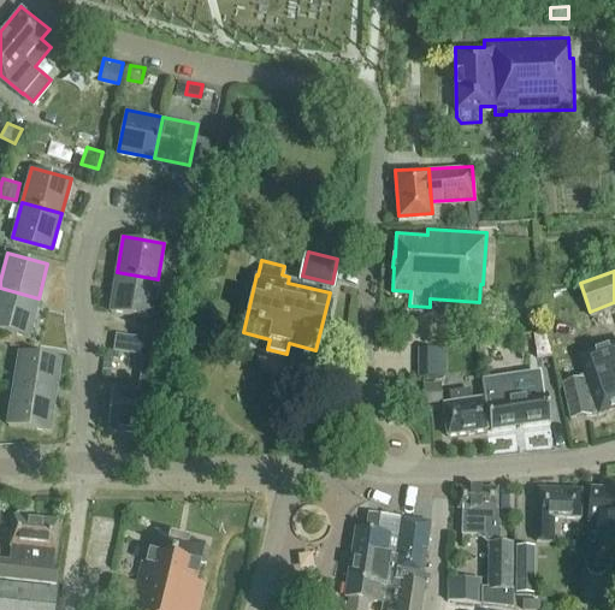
[(152,314),(158,279),(117,272),(111,308),(152,314)]
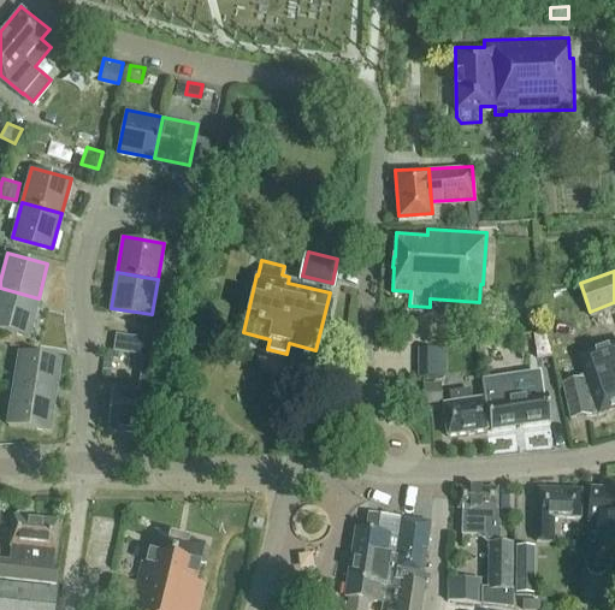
[(0,326),(29,333),(39,298),(0,288),(0,326)]
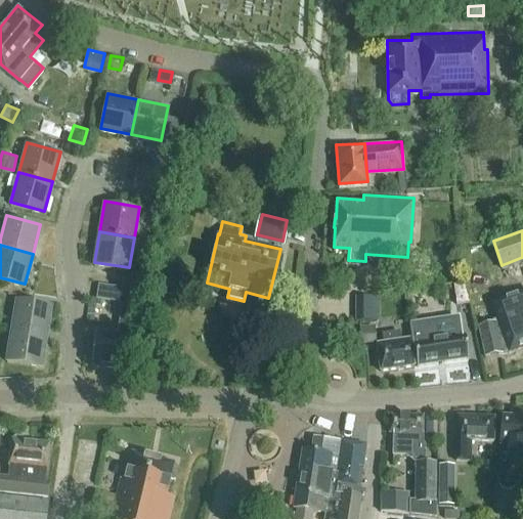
[(131,335),(136,286),(136,278),(122,277),(122,285),(119,284),(118,300),(122,300),(118,333),(96,331),(93,362),(123,365),(126,335),(131,335)]
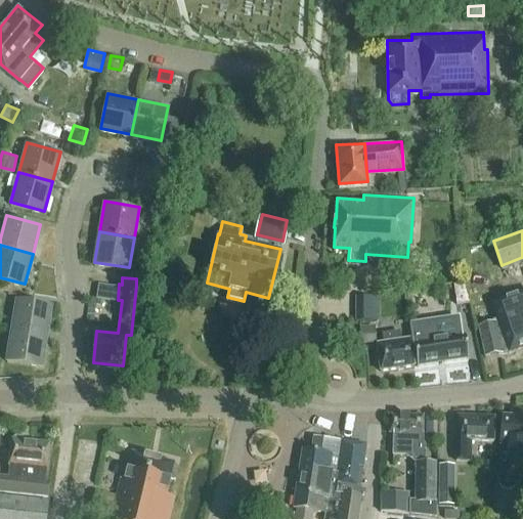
[(455,301),(469,300),(464,278),(431,283),(433,292),(442,291),(443,294),(454,293),(455,301)]
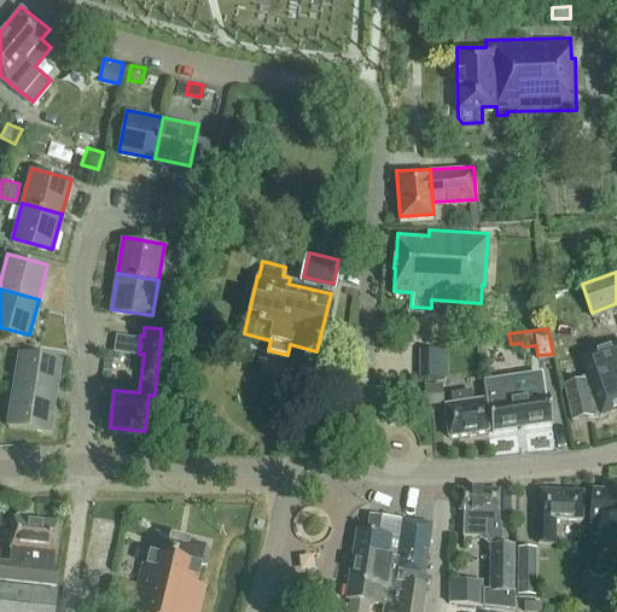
[(421,373),(448,373),(448,344),(423,344),(421,373)]
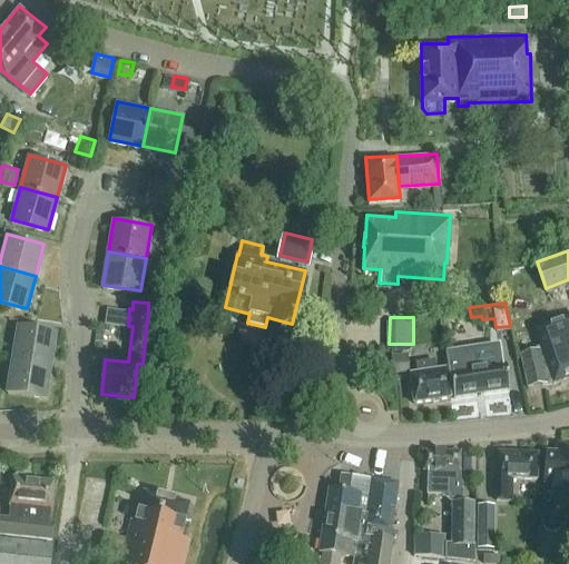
[(50,363),(56,329),(18,324),(12,356),(50,363)]
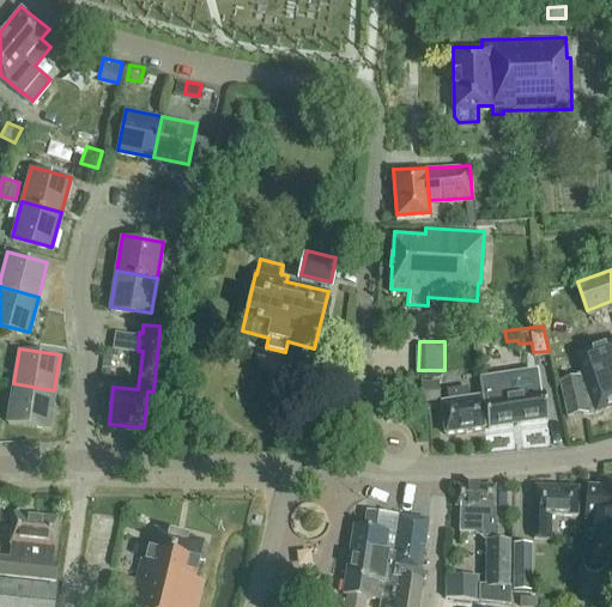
[(611,358),(577,371),(577,372),(559,377),(568,413),(595,408),(611,401),(611,358)]
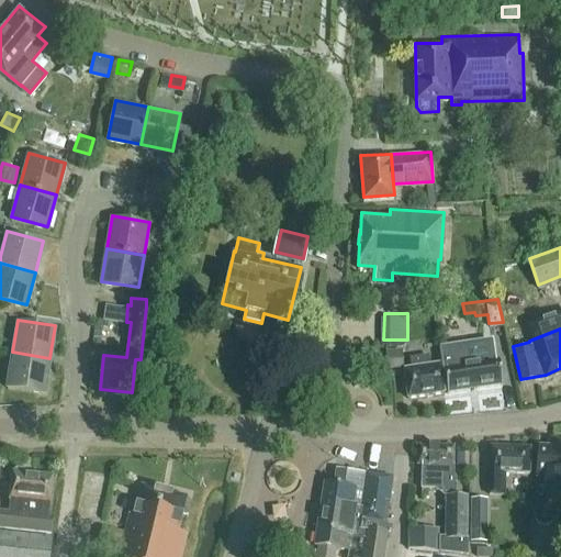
[(447,390),(503,381),(498,356),(494,356),(492,340),(448,346),(451,363),(444,364),(447,390)]
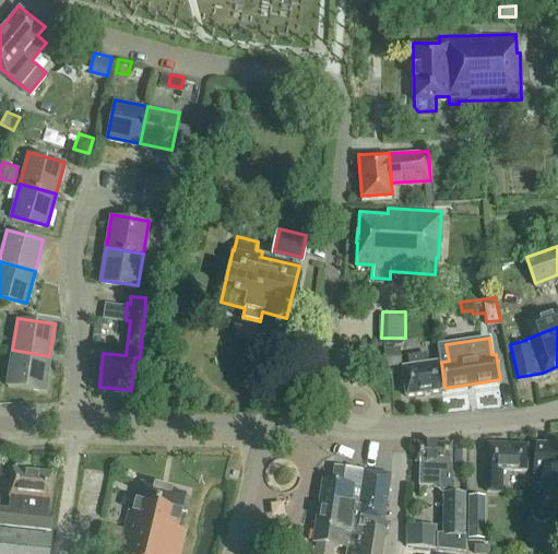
[(401,363),(399,343),(382,345),(384,364),(401,363)]
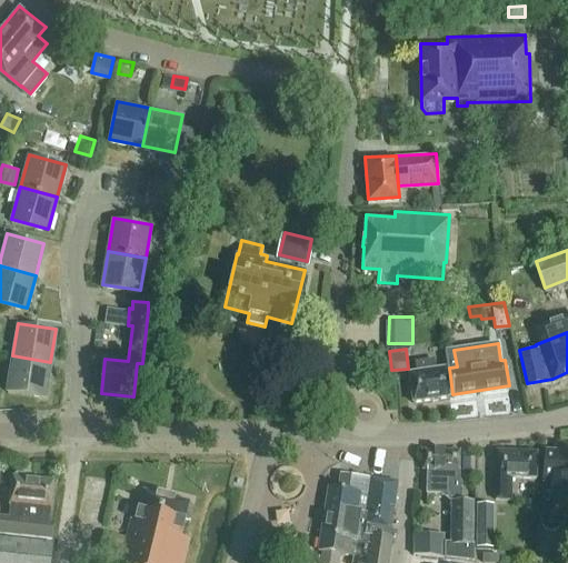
[(46,394),(50,362),(12,355),(8,389),(46,394)]
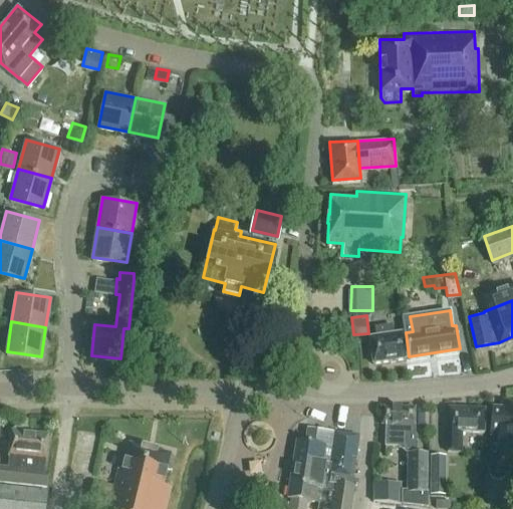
[(373,360),(406,355),(403,330),(394,331),(392,322),(375,325),(376,333),(369,335),(373,360)]
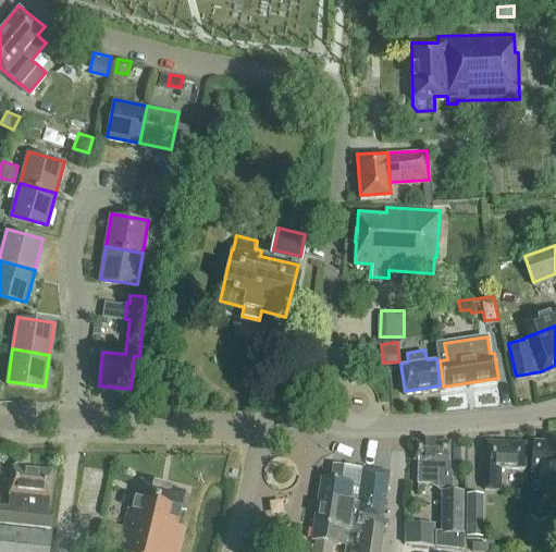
[(534,469),(530,507),(531,507),(531,511),(535,516),(544,517),(550,513),(551,510),(555,510),(555,432),(545,431),(544,440),(533,439),(531,469),(534,469)]
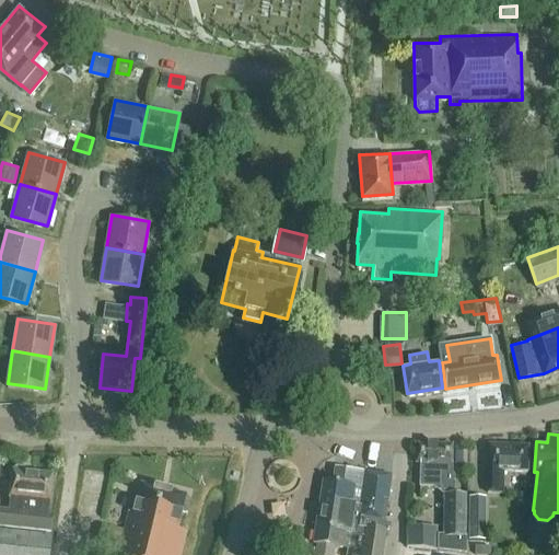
[(452,472),(453,441),(417,440),(417,460),(420,460),(420,484),(431,484),(444,494),(444,531),(439,531),(439,544),(465,547),(465,492),(454,492),(454,472),(452,472)]
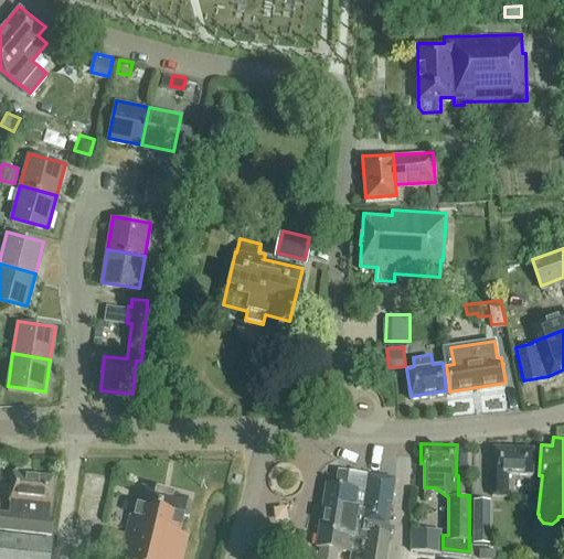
[(533,471),(533,445),(493,444),(492,492),(508,493),(509,471),(533,471)]
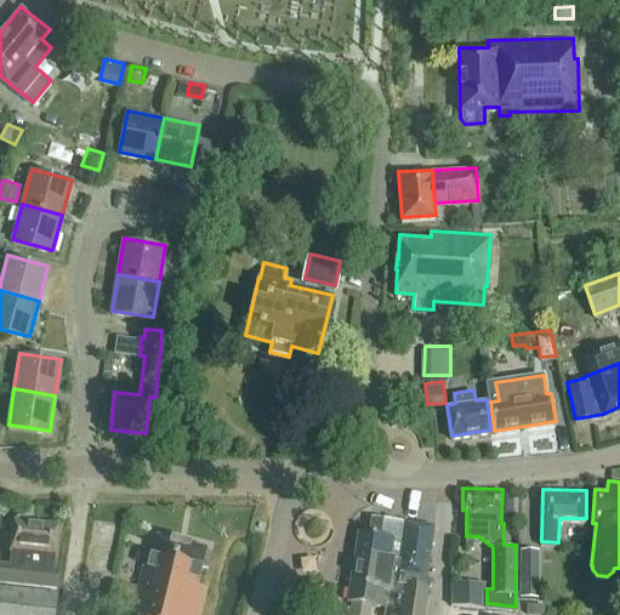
[(58,522),(29,519),(26,516),(16,514),(12,517),(11,517),(7,561),(0,559),(0,579),(57,585),(58,567),(55,567),(58,522)]
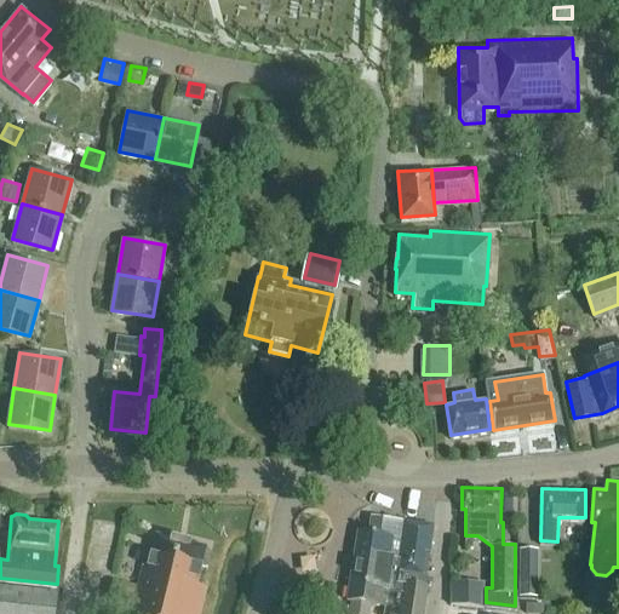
[(349,598),(347,613),(367,613),(370,601),(385,603),(384,613),(422,613),(425,590),(424,589),(427,574),(433,522),(405,518),(382,515),(371,514),(368,531),(366,531),(357,529),(350,578),(347,597),(349,598)]
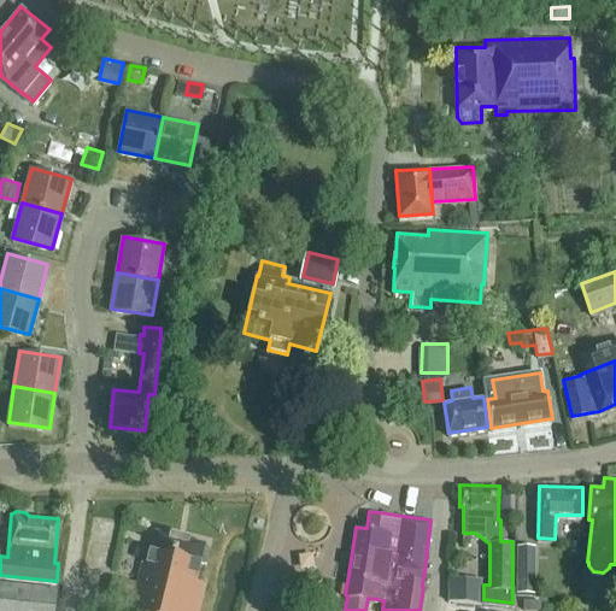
[(206,562),(210,547),(204,546),(205,541),(154,529),(147,562),(142,560),(129,610),(198,610),(206,582),(195,580),(200,559),(206,562)]
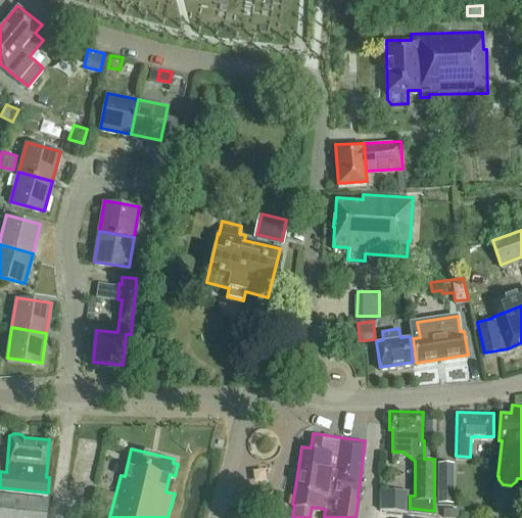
[(454,460),(437,460),(436,501),(453,501),(454,460)]
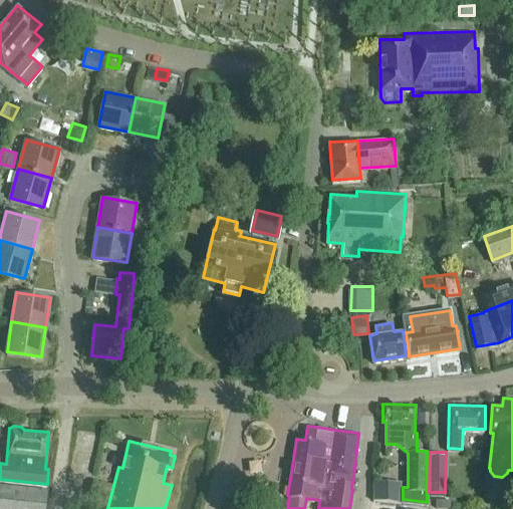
[(403,487),(403,479),(372,478),(372,498),(403,501),(403,499),(403,487)]
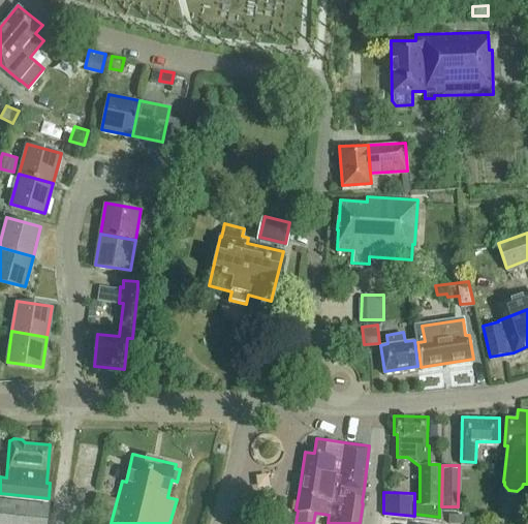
[(45,523),(49,501),(0,496),(0,523),(45,523)]
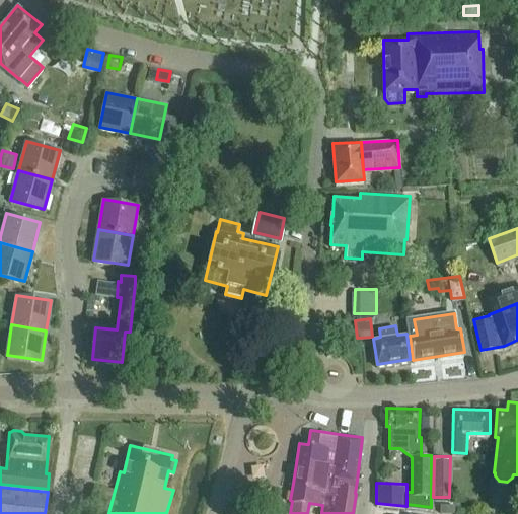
[(95,500),(109,501),(111,487),(95,487),(95,500)]
